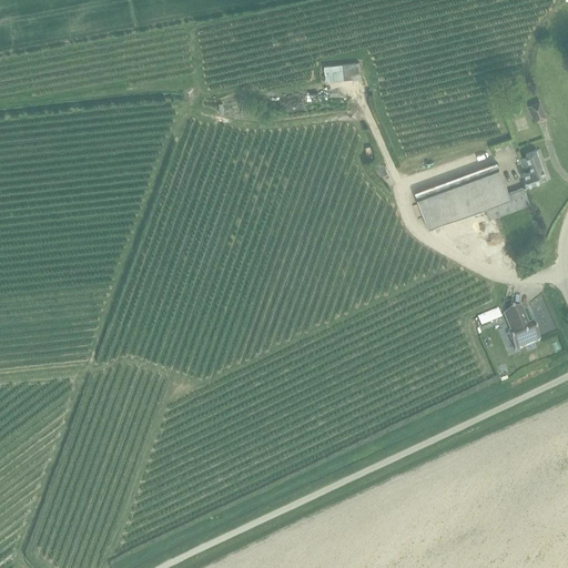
[(325,81),(361,78),(359,62),(324,66),(325,81)]
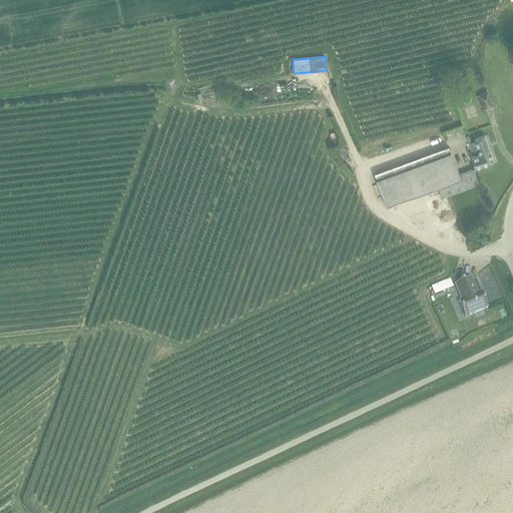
[(487,91),(476,96),(482,111),(494,105),(487,91)]
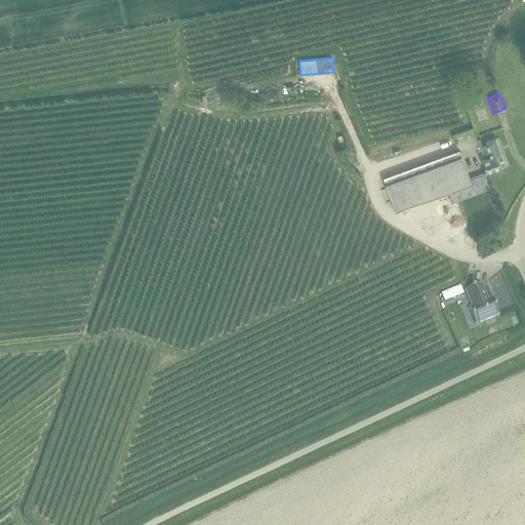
[(484,172),(505,164),(495,138),(486,143),(483,145),(480,146),(483,154),(489,151),(491,157),(482,160),(486,171),(484,172)]
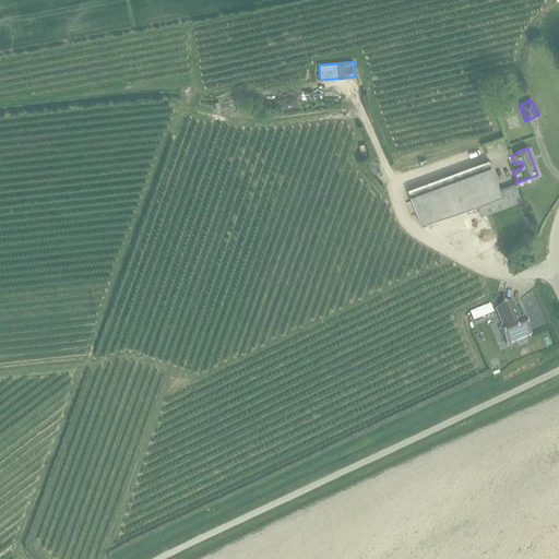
[(376,158),(369,161),(375,174),(381,170),(376,158)]
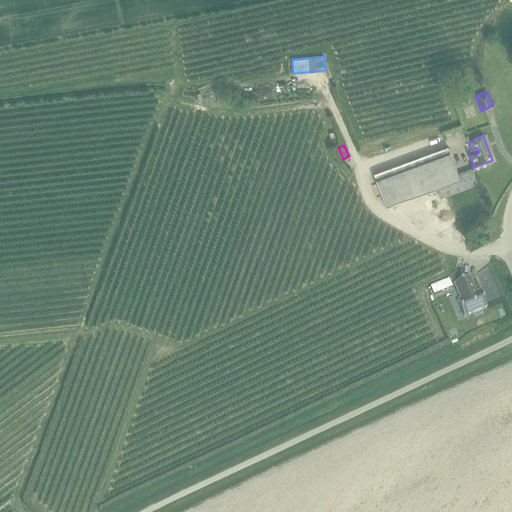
[(472,168),(471,168),(471,169),(458,174),(448,148),(374,175),(386,207),(437,188),(441,198),(447,196),(478,185),(472,168)]
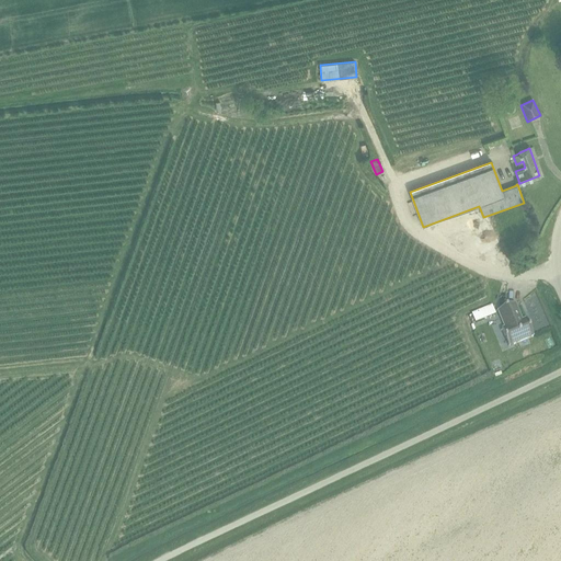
[(508,346),(534,336),(526,319),(522,321),(515,304),(497,311),(504,328),(501,329),(508,346)]
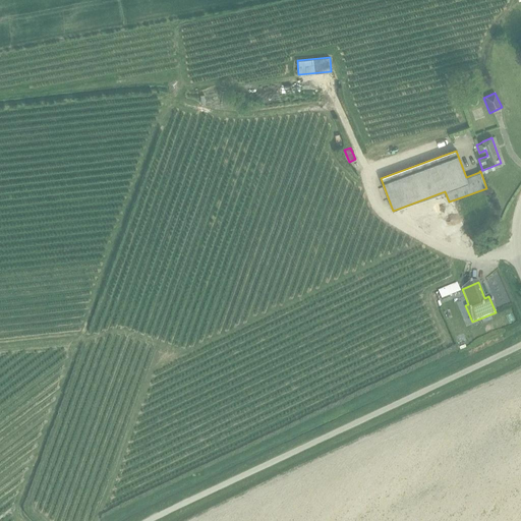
[(457,284),(450,287),(453,295),(460,292),(457,284)]
